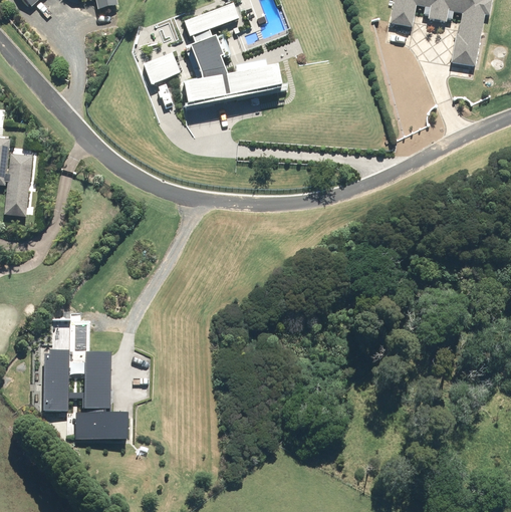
[(25,0),(31,6),(37,0),(95,0),(97,9),(117,5),(116,0),(25,0)]
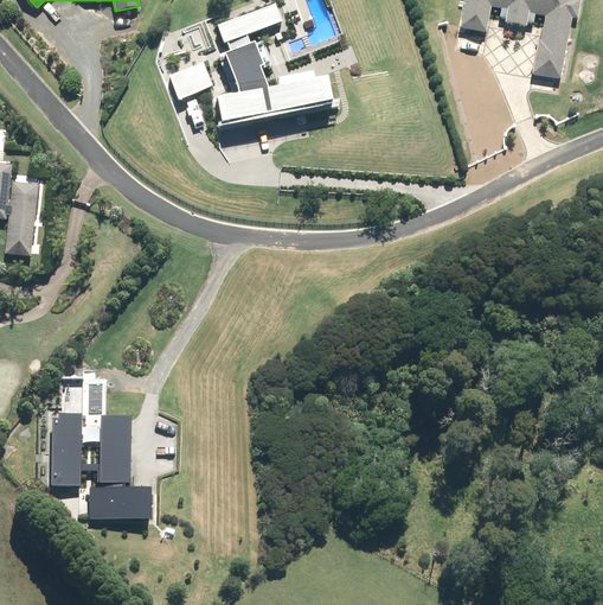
[(462,0),(457,29),(483,33),(488,4),(499,6),(495,21),(528,27),(531,11),(543,12),(532,76),(563,81),(572,23),(582,25),(585,0),(462,0)]
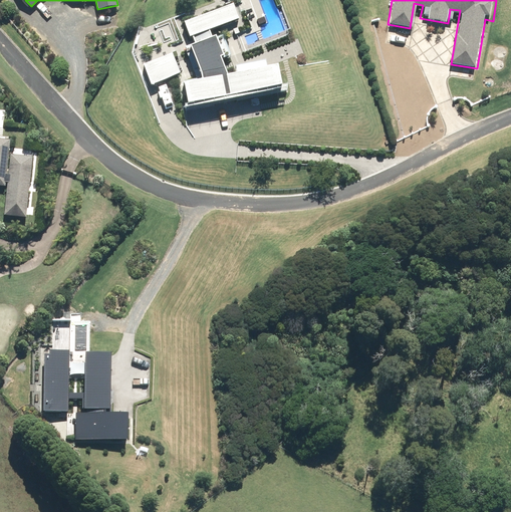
[(236,73),(230,74),(223,57),(226,56),(218,35),(212,37),(209,29),(239,17),(233,2),(184,21),(190,36),(192,35),(196,44),(192,45),(203,71),(204,79),(187,82),(191,103),(285,85),(281,64),(266,67),(265,58),(235,63),(236,73)]
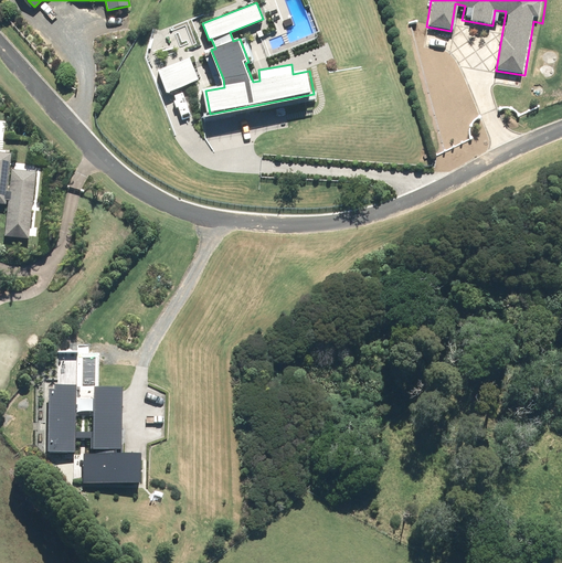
[(190,57),(157,71),(166,93),(199,80),(190,57)]
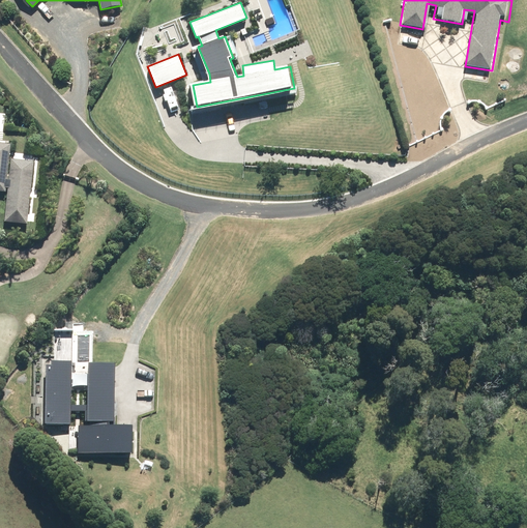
[(0,191),(4,192),(5,187),(7,187),(3,221),(26,223),(33,160),(8,157),(9,143),(0,141),(0,191)]
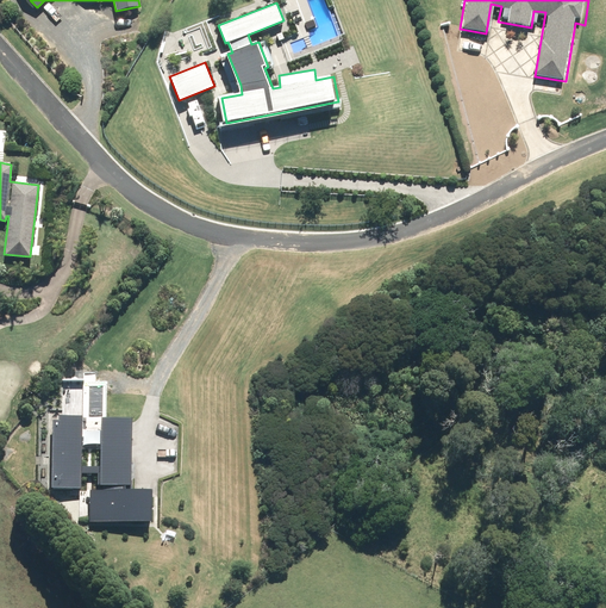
[(89,489),(88,521),(154,521),(154,490),(125,489),(125,485),(132,485),(133,417),(102,417),(101,444),(99,444),(99,461),(101,461),(101,465),(81,465),(82,415),(57,415),(57,420),(52,420),(51,488),(81,488),(81,472),(97,473),(97,484),(102,484),(102,489),(89,489)]
